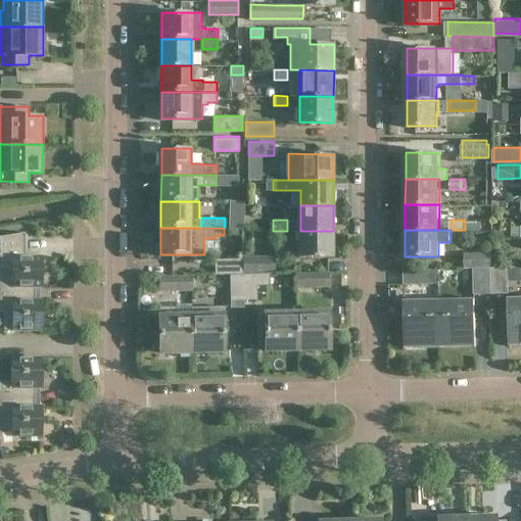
[(300,231),(299,256),(333,256),(333,231),(300,231)]
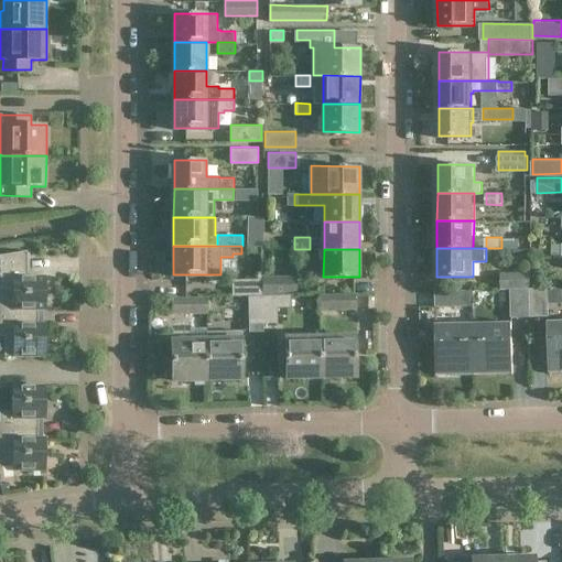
[(39,307),(46,307),(46,277),(29,277),(29,250),(0,254),(0,306),(39,307)]
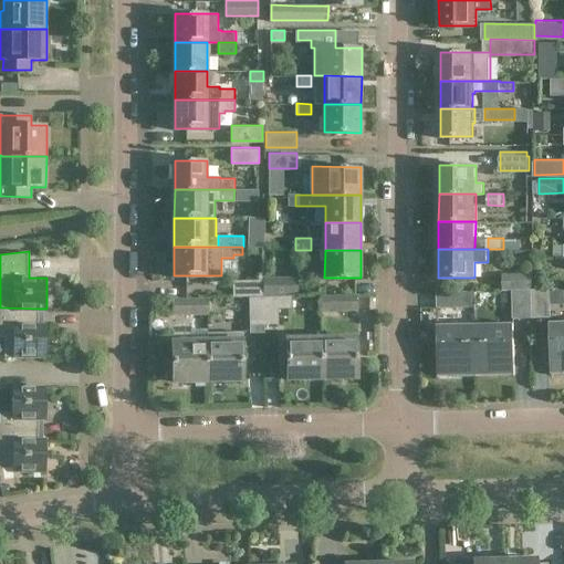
[(533,289),(533,272),(504,273),(504,289),(513,289),(532,289),(533,289)]
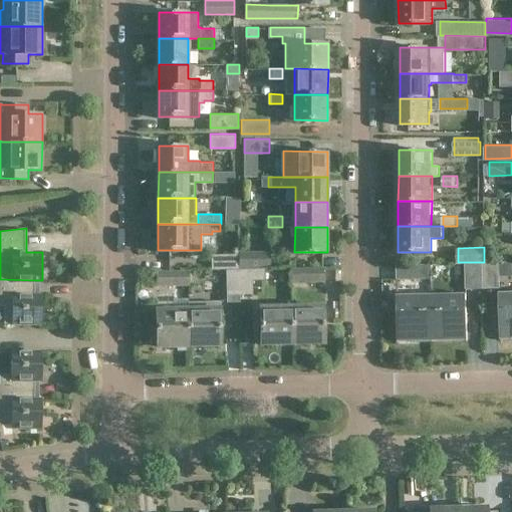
[(241,266),(271,266),(270,251),(240,251),(241,266)]
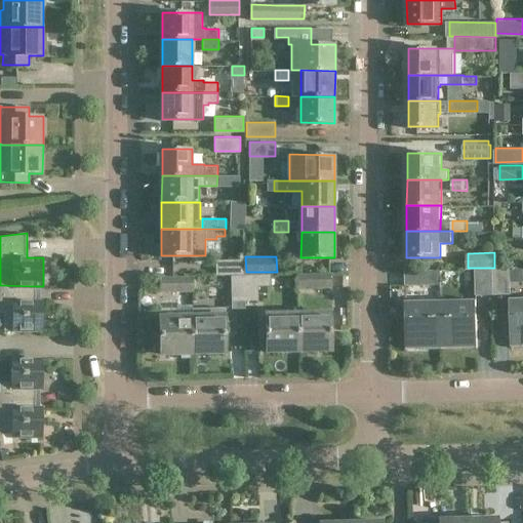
[(216,274),(243,273),(243,258),(215,259),(216,274)]
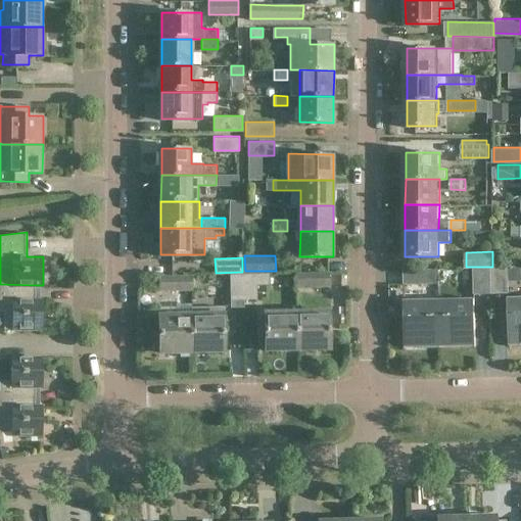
[(492,292),(510,292),(510,280),(509,267),(509,266),(492,267),(491,267),(492,292)]
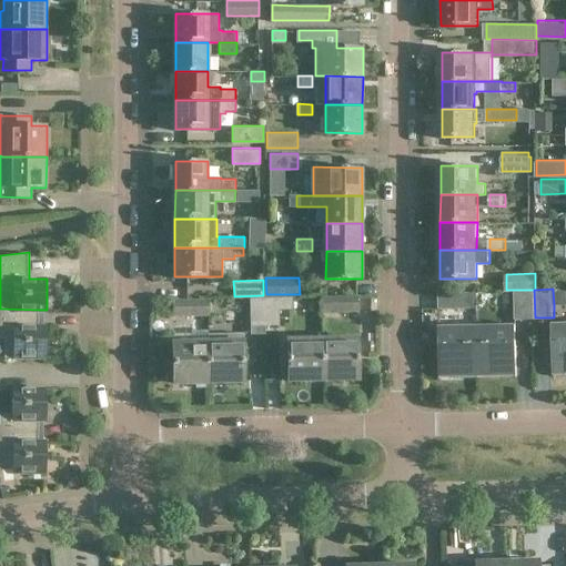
[(515,290),(516,319),(535,317),(534,290),(515,290)]
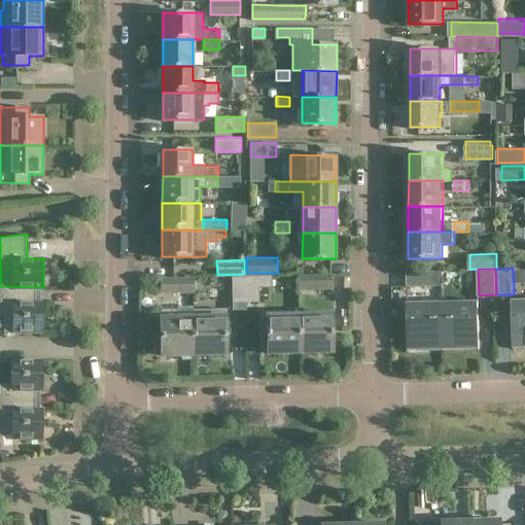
[(524,269),(513,269),(514,282),(523,282),(524,281),(524,269)]
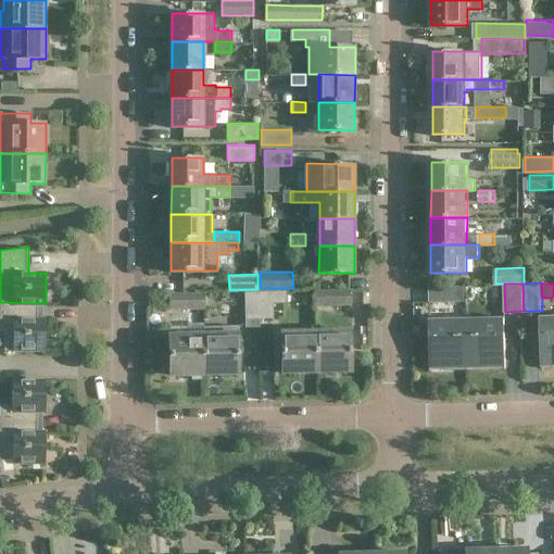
[(468,300),(468,285),(430,286),(431,301),(468,300)]
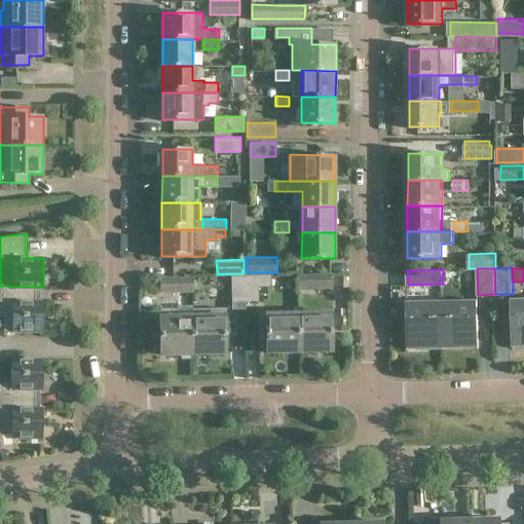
[(270,286),(270,274),(245,275),(246,301),(258,300),(258,286),(270,286)]
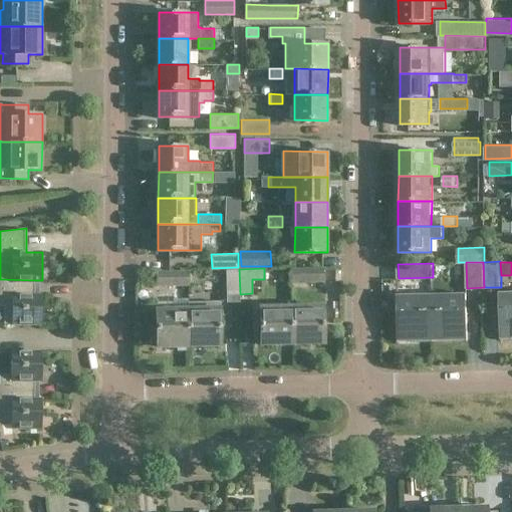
[(292,280),(324,280),(323,268),(292,268),(292,280)]
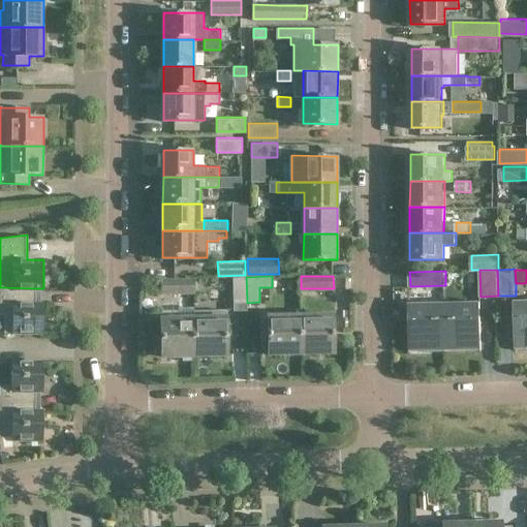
[(233,277),(234,303),(247,303),(246,277),(233,277)]
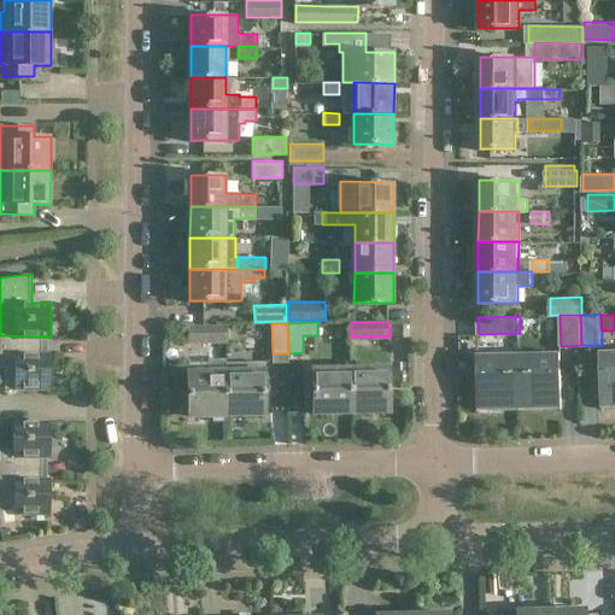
[(228,340),(228,326),(189,326),(189,341),(228,340)]
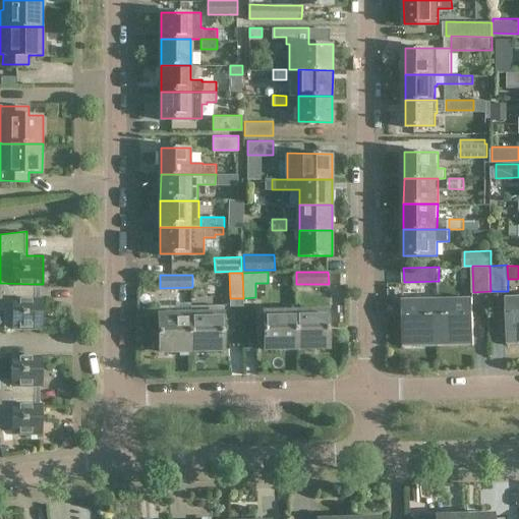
[(0,309),(5,309),(5,328),(43,328),(43,298),(36,298),(36,284),(0,283),(0,309)]
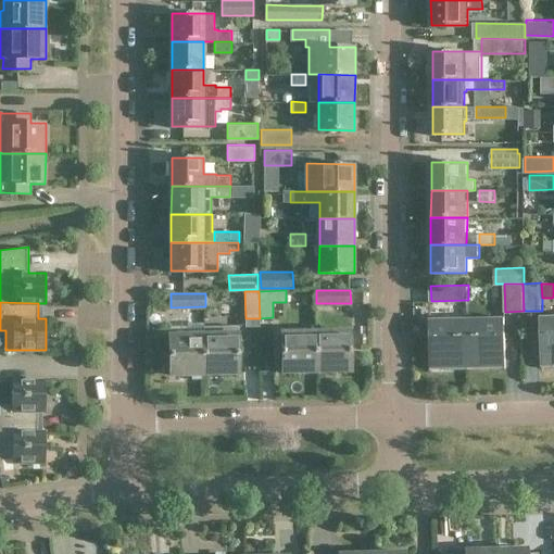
[(553,315),(542,316),(543,366),(553,365),(553,315)]
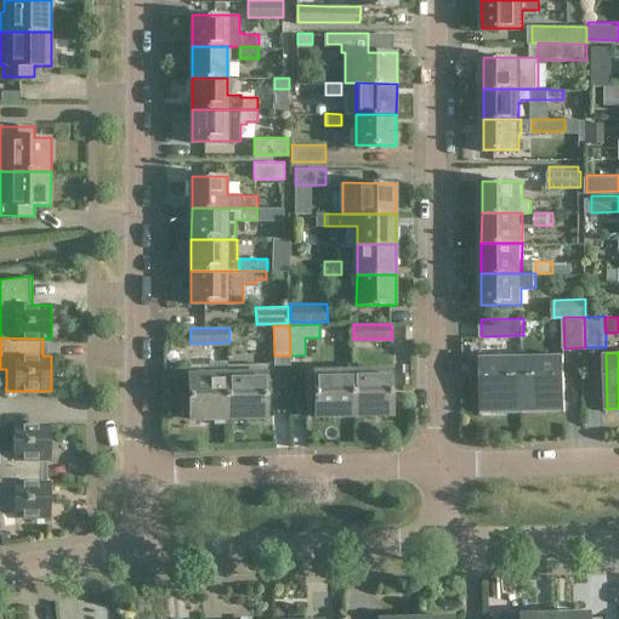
[(567,410),(566,353),(524,355),(526,412),(567,410)]
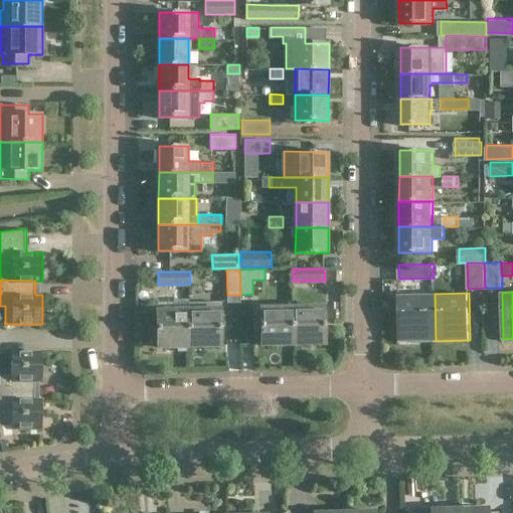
[(399,295),(400,342),(436,341),(435,294),(399,295)]
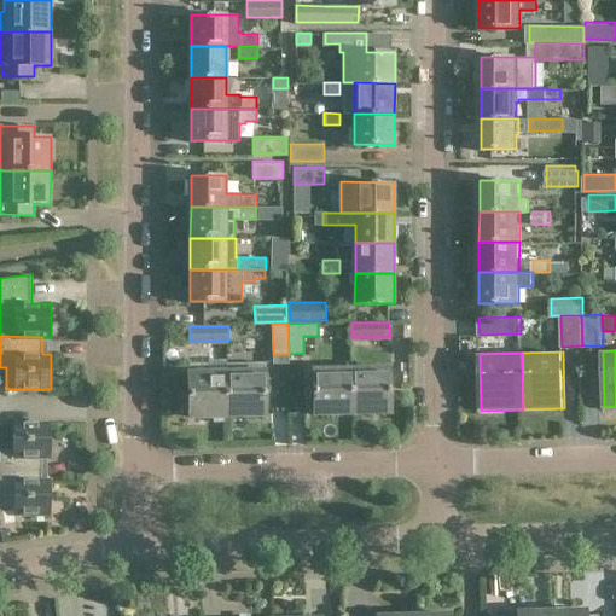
[(228,362),(230,371),(228,371),(228,414),(261,414),(261,401),(267,401),(266,361),(228,362)]
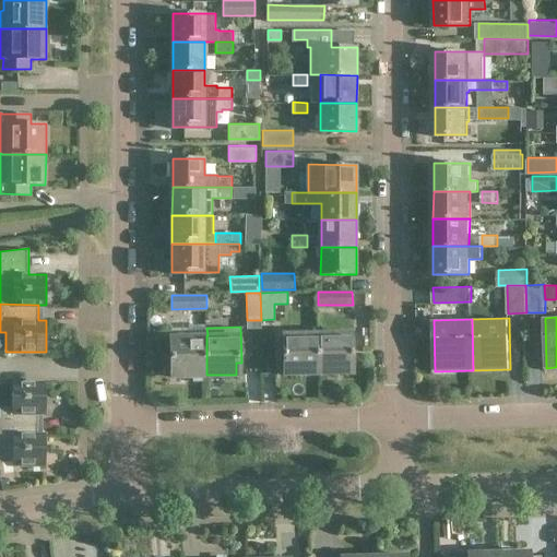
[(204,376),(206,375),(206,335),(190,336),(189,328),(173,328),(173,336),(172,336),(173,364),(177,364),(178,376),(193,376),(194,380),(203,380),(204,376)]
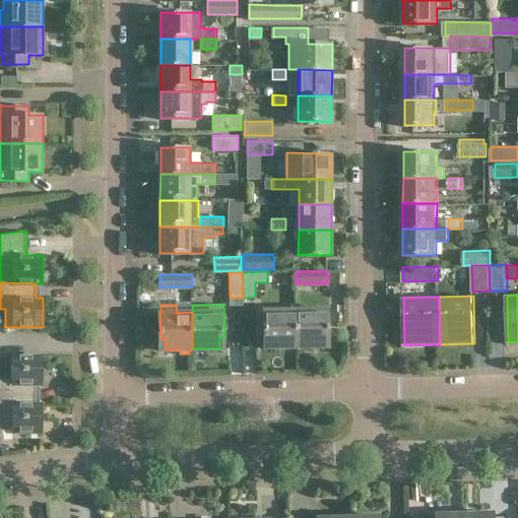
[(329,335),(328,309),(297,310),(297,346),(324,346),(324,336),(329,335)]
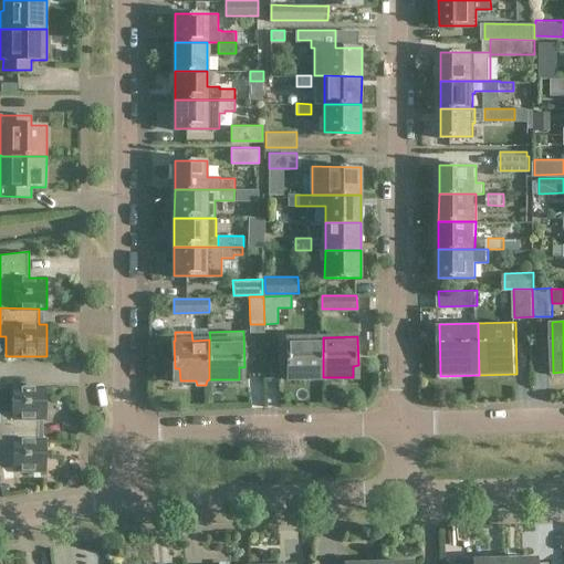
[(294,367),(294,378),(323,377),(323,337),(288,338),(289,367),(294,367)]
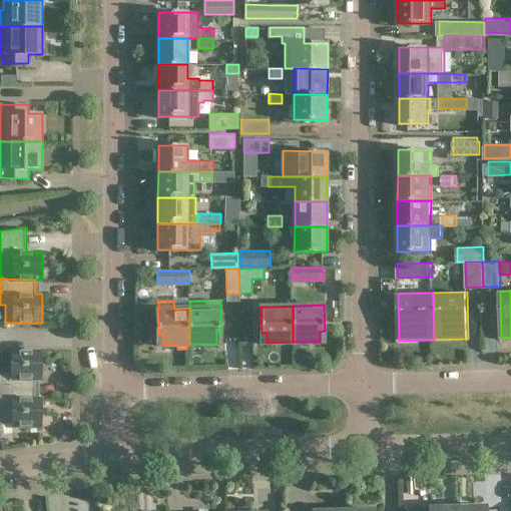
[(0,398),(35,398),(35,379),(42,379),(42,351),(13,351),(13,373),(0,373),(0,398)]
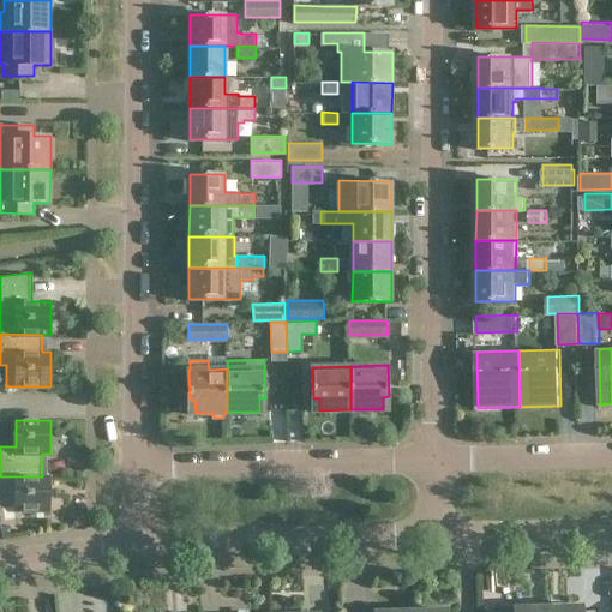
[(51,510),(51,477),(42,477),(0,477),(0,510),(5,509),(4,508),(16,505),(16,510),(51,510)]
